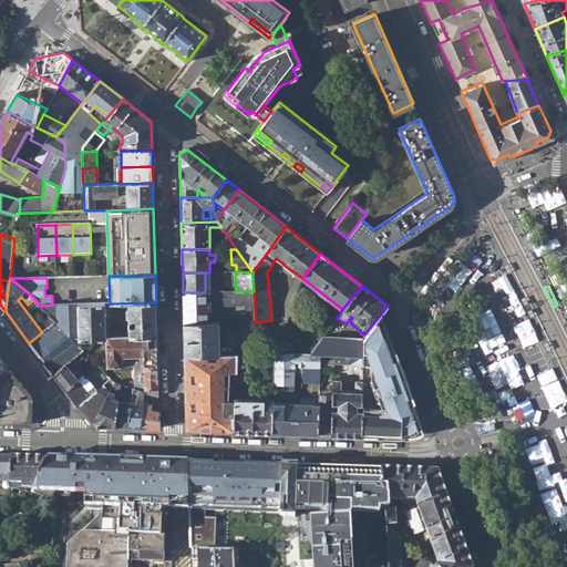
[(236,291),(223,291),(214,291),(214,307),(245,306),(245,291),(236,291)]
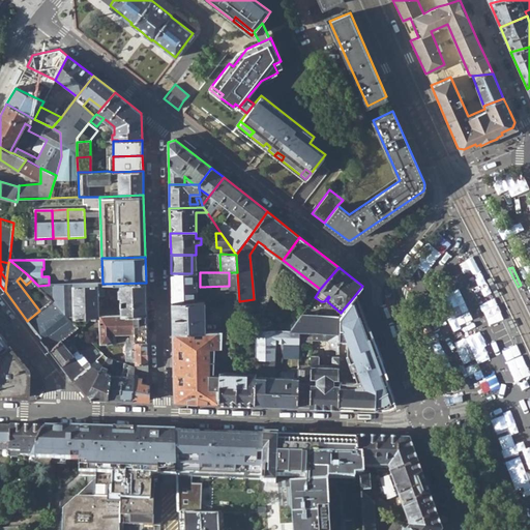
[(239,301),(237,272),(229,272),(229,286),(229,293),(225,294),(225,301),(239,301)]
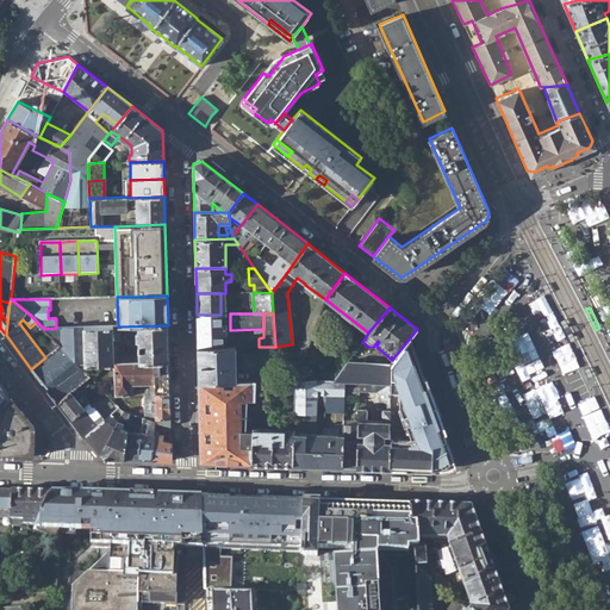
[(197,315),(198,347),(222,348),(221,315),(197,315)]
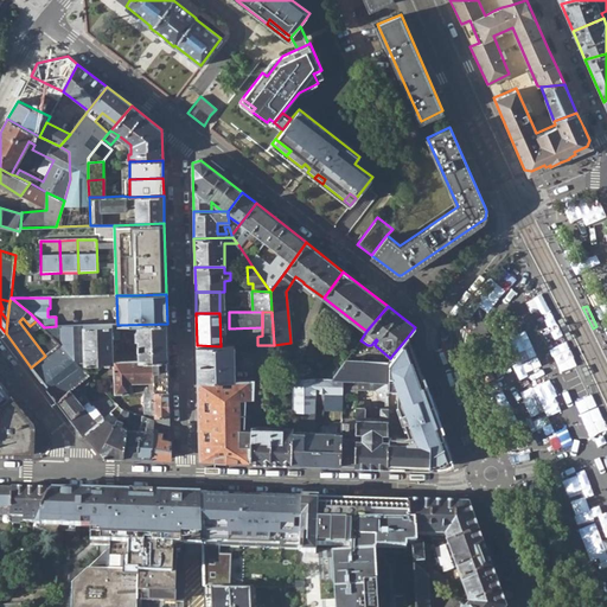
[(562,318),(558,319),(569,340),(573,338),(562,318)]
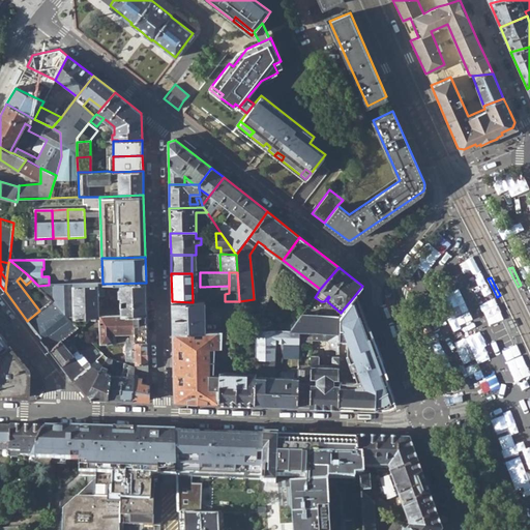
[(28,320),(51,348),(52,350),(61,341),(62,340),(66,337),(75,330),(78,328),(67,317),(99,316),(98,310),(120,310),(120,315),(147,315),(146,283),(102,284),(49,285),(38,286),(46,294),(52,300),(43,307),(39,311),(28,320)]
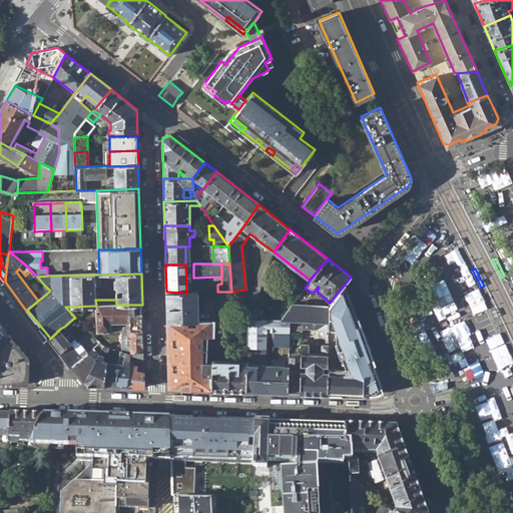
[(42,298),(50,291),(44,285),(36,292),(42,298)]
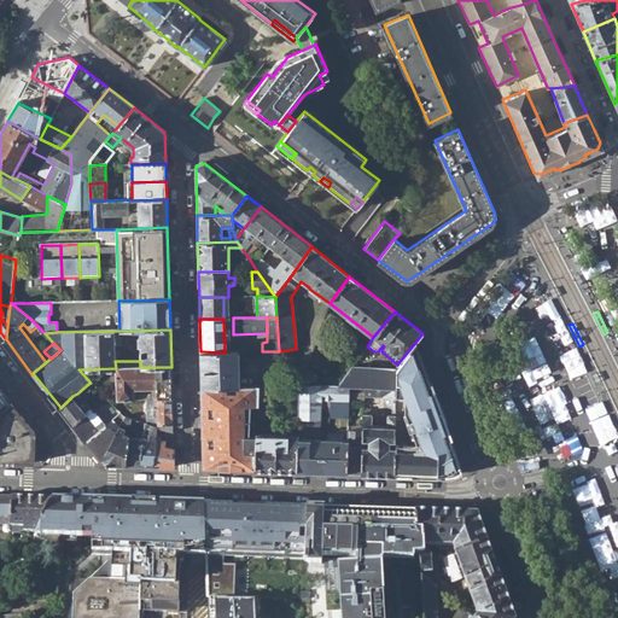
[(395,473),(444,476),(444,473),(459,466),(436,403),(430,404),(429,400),(435,397),(414,344),(401,360),(397,365),(394,369),(394,390),(395,403),(394,436),(395,473)]
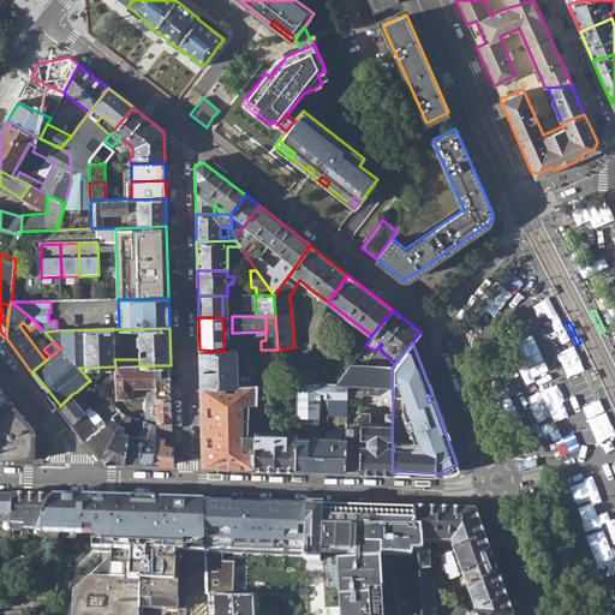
[(199,350),(201,387),(234,386),(233,351),(224,351),(199,350)]
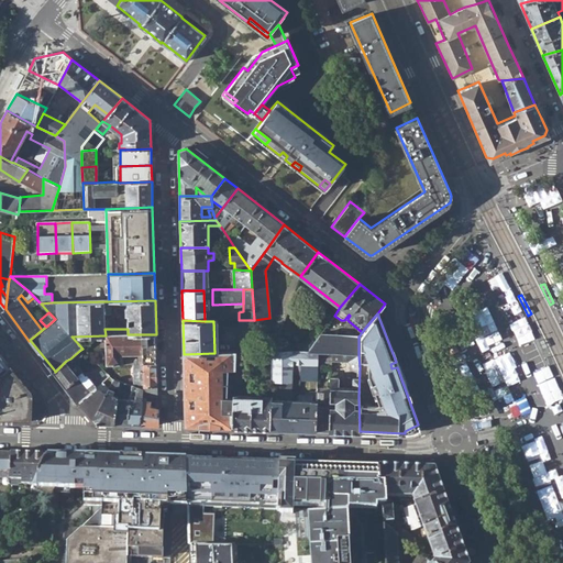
[(254,352),(254,320),(239,320),(239,352),(242,352),(254,352)]
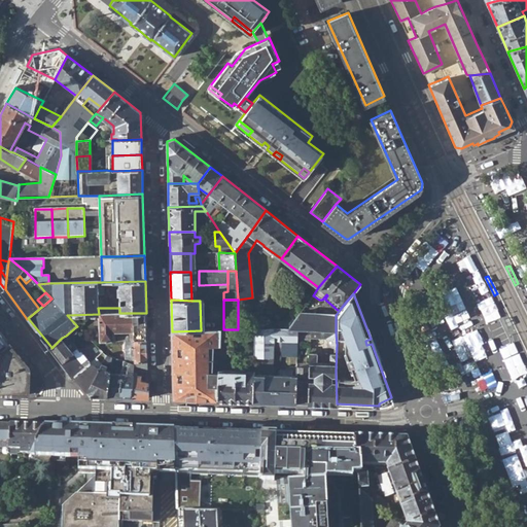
[(147,341),(146,313),(119,313),(99,314),(67,315),(77,326),(93,342),(102,342),(112,342),(112,331),(133,332),(133,341),(147,341)]
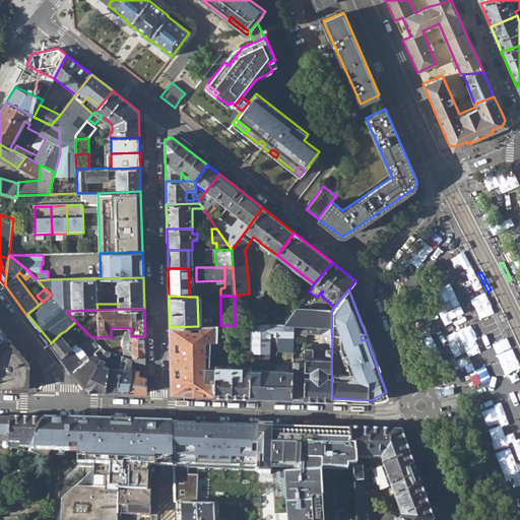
[(306,325),(313,326),(331,328),(331,311),(296,309),(284,324),(293,325),(306,325)]
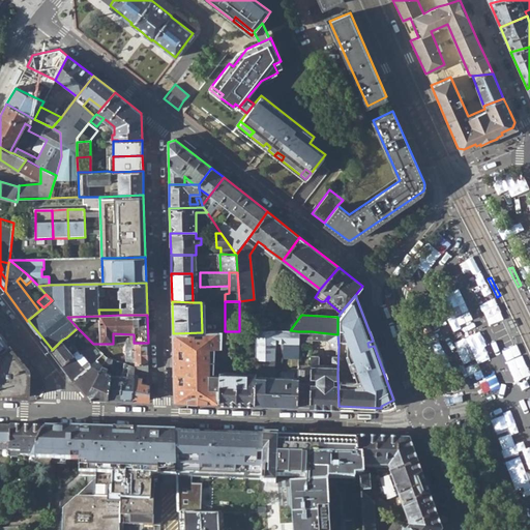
[(261,318),(256,330),(269,330),(268,324),(267,320),(261,318)]
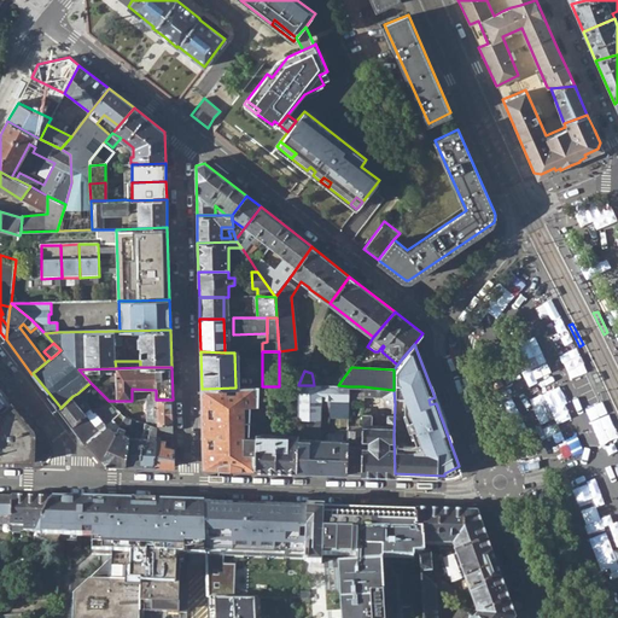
[(347,419),(347,400),(348,386),(338,385),(314,385),(298,385),(298,424),(310,424),(310,427),(321,427),(322,407),(330,407),(330,419),(347,419)]
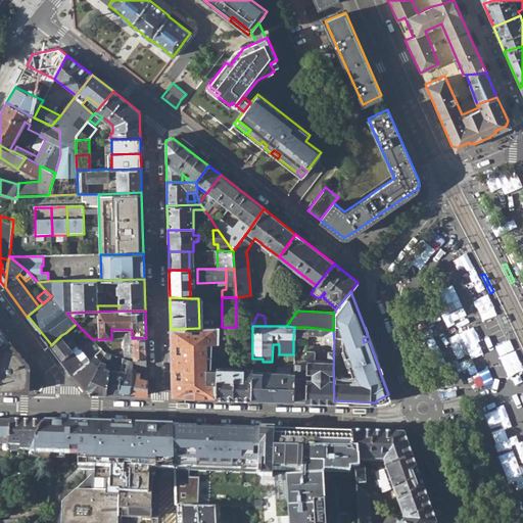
[(173,396),(216,397),(216,367),(217,354),(217,327),(199,328),(171,329),(173,396)]
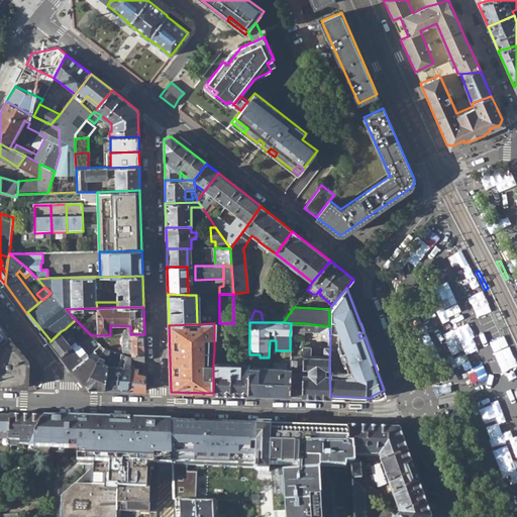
[(304,335),(304,323),(291,323),(290,334),(304,335)]
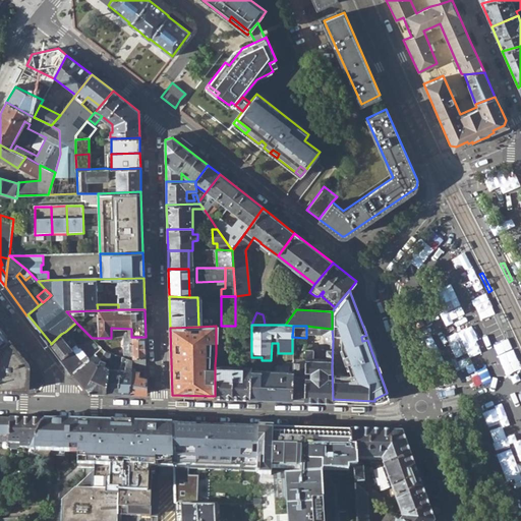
[(0,347),(9,340),(0,327),(0,347)]
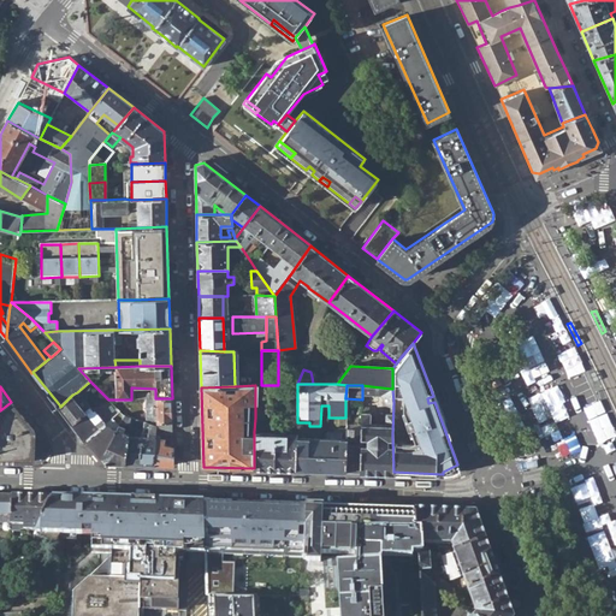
[(361,430),(360,471),(394,472),(392,434),(394,402),(392,389),(371,386),(371,394),(379,395),(383,397),(385,422),(369,422),(369,413),(368,410),(367,410),(366,406),(362,406),(361,430)]
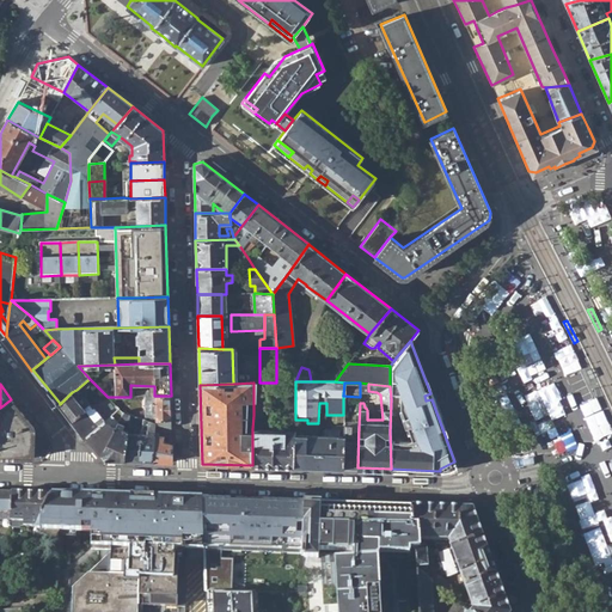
[(77,390),(72,392),(85,407),(89,404),(84,398),(77,390)]
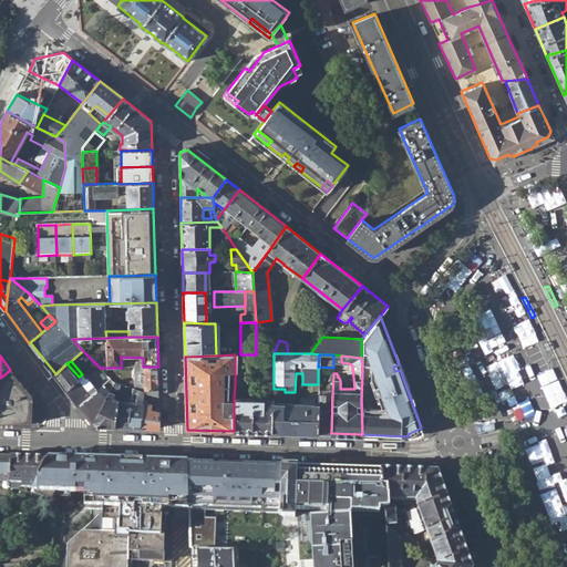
[(52,374),(64,390),(78,380),(76,379),(65,364),(55,374),(54,372),(52,374)]
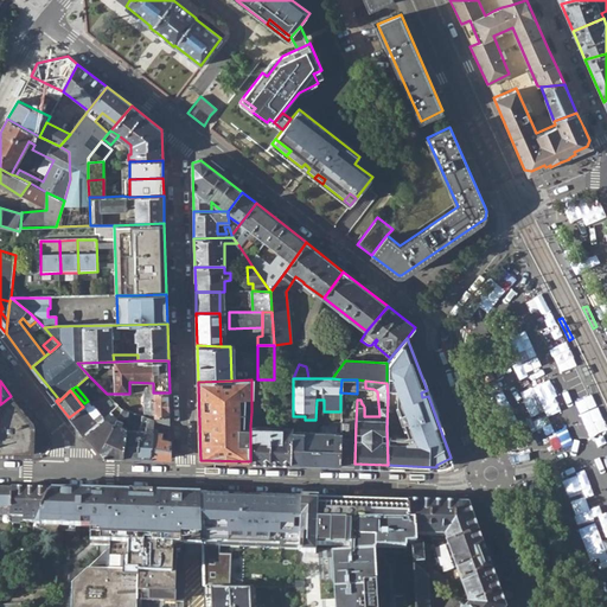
[(171,426),(170,393),(153,393),(145,394),(145,402),(154,402),(154,407),(145,408),(145,416),(153,420),(154,421),(160,423),(171,426)]
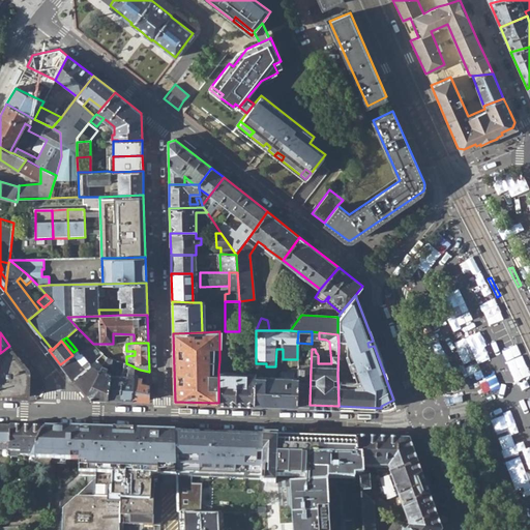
[(102,344),(93,344),(104,354),(108,356),(111,357),(112,353),(102,344)]
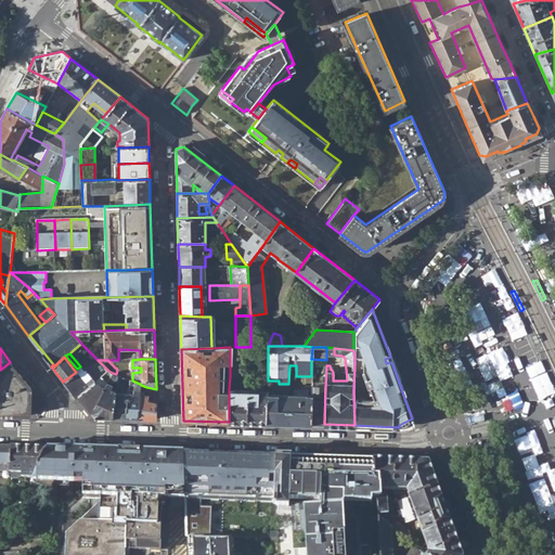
[(10,362),(0,370),(0,413),(30,414),(30,387),(10,362)]
